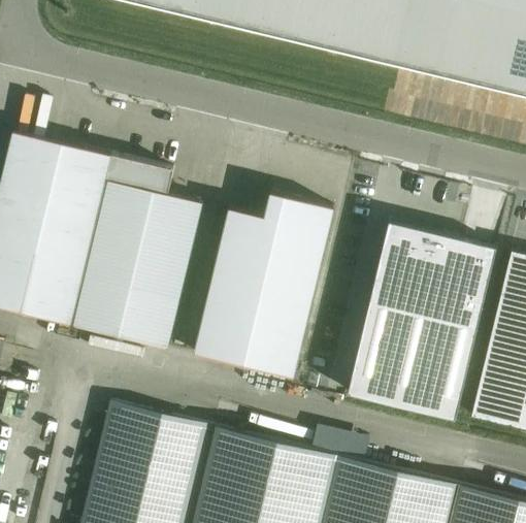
[(525,0),(111,0),(525,99),(525,0)]
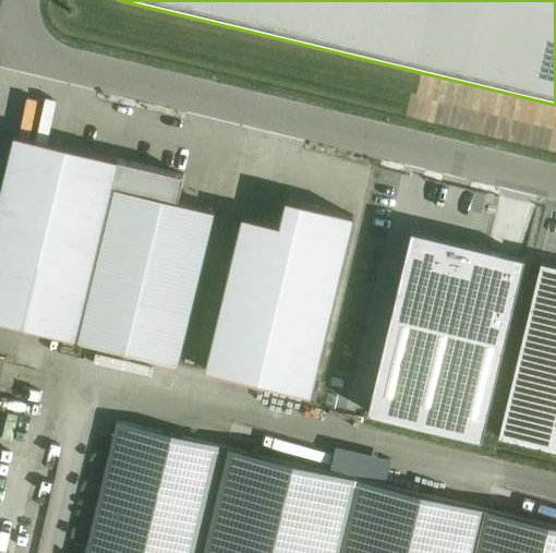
[(0,325),(73,344),(117,165),(14,140),(0,196),(0,325)]
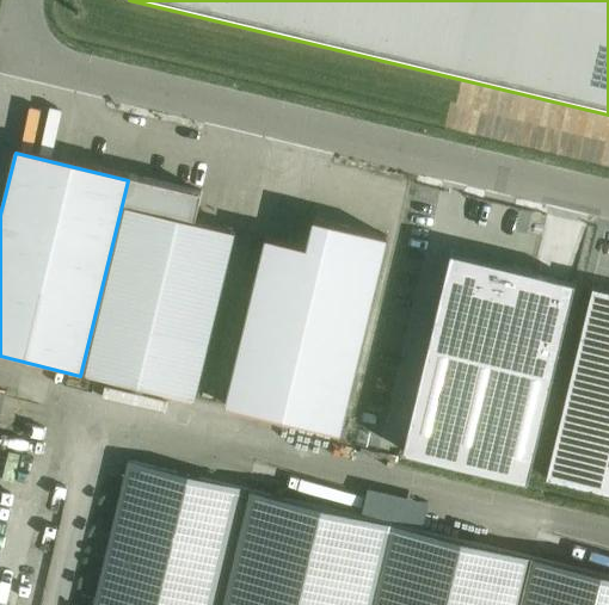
[(233,235),(194,226),(201,197),(128,180),(80,376),(192,403),(233,235)]
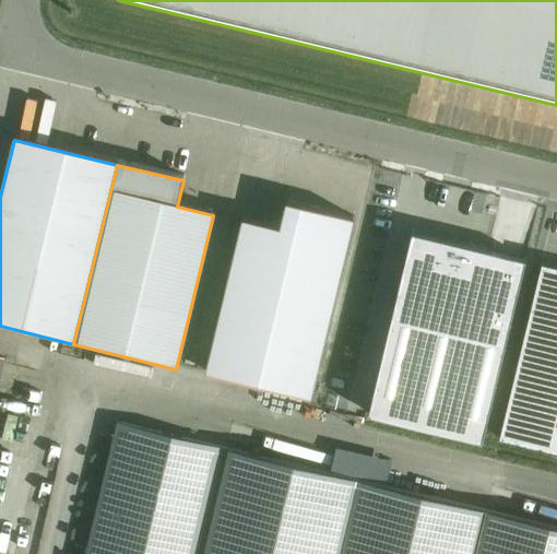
[(280,237),(241,227),(205,376),(307,401),(351,225),(286,210),(280,237)]
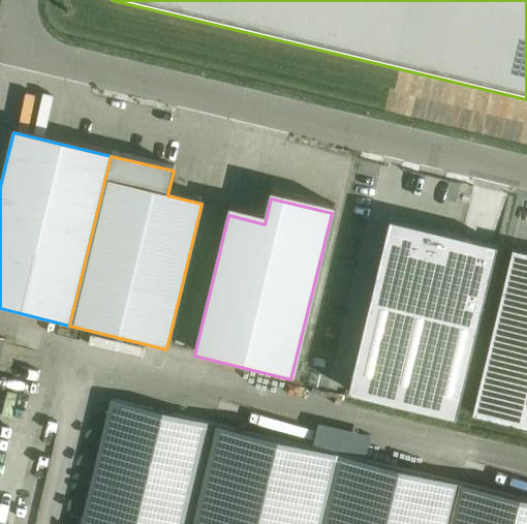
[(389,222),(347,396),(349,396),(456,422),(456,420),(457,418),(497,248),(495,248),(389,222)]
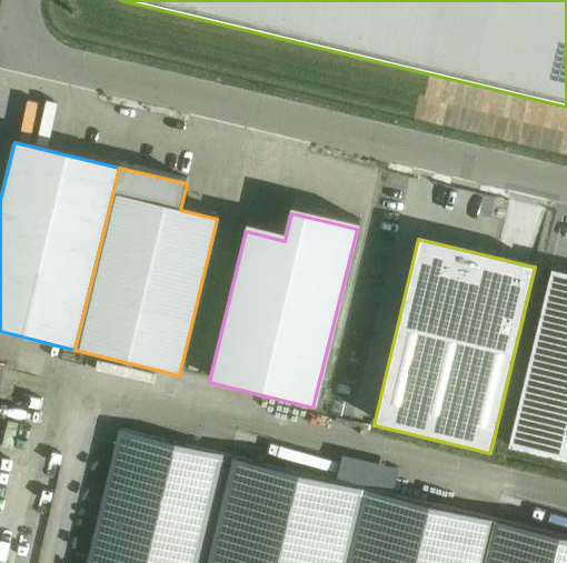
[(566,277),(549,273),(506,454),(566,469),(566,277)]
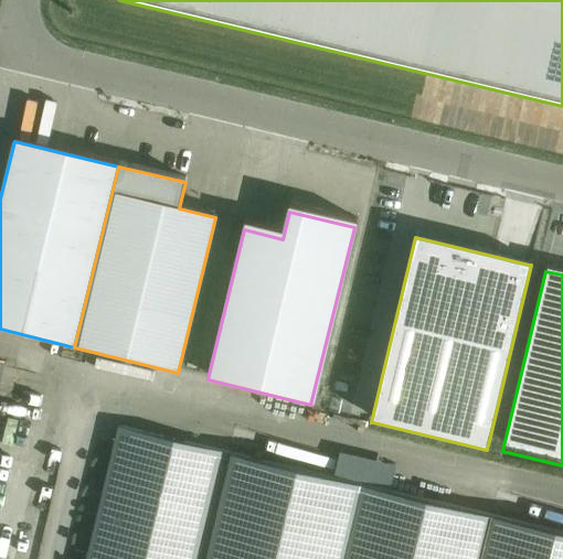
[(118,430),(87,558),(562,558),(562,536),(488,518),(388,494),(394,469),(364,462),(338,455),(332,481),(230,457),(118,430)]
